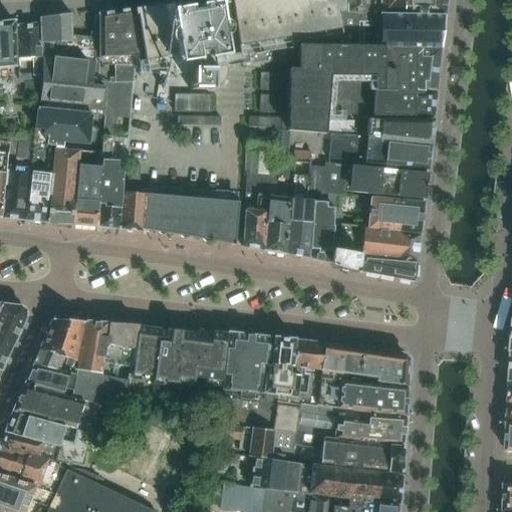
[(212,88),(212,87),(216,86),(220,85),(223,82),(226,79),(228,76),(229,72),(230,68),(229,64),(228,54),(228,53),(220,0),(200,3),(201,8),(192,10),(190,0),(175,0),(137,6),(137,7),(139,53),(145,52),(146,59),(149,58),(156,57),(164,56),(172,55),(179,53),(181,61),(191,61),(192,68),(191,68),(192,87),(212,88)]
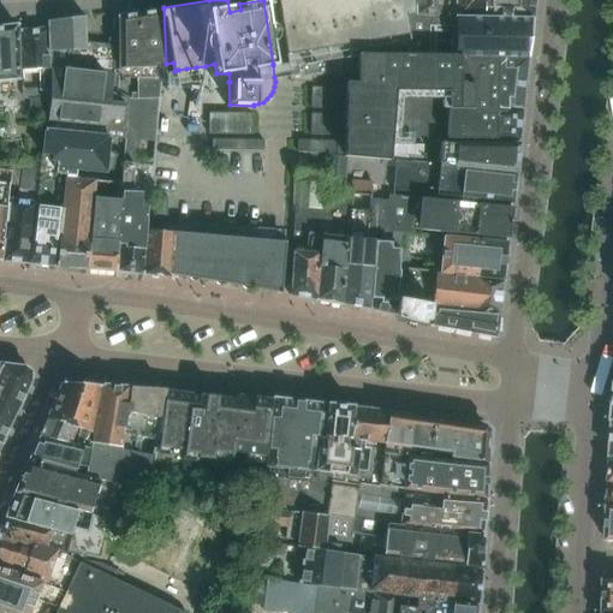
[(410,12),(417,12),(416,0),(279,0),(290,61),(291,69),(311,65),(321,64),(329,63),(338,60),(350,59),(359,59),(359,53),(394,54),(394,12),(410,12)]
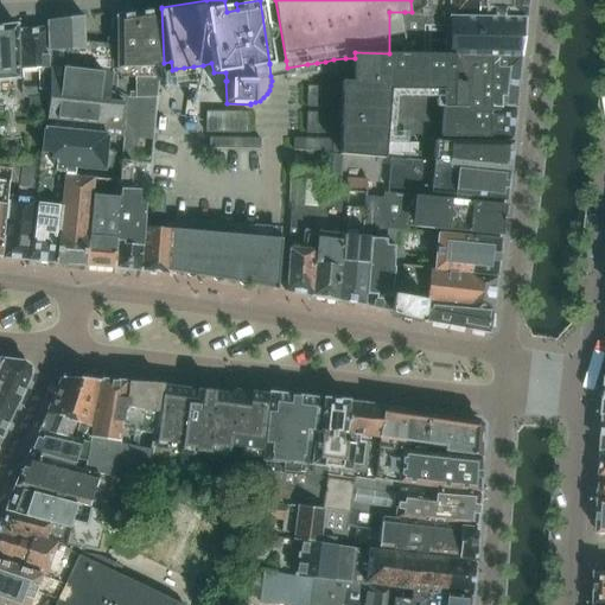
[(411,0),(412,12),(412,13),(437,14),(437,0),(411,0)]
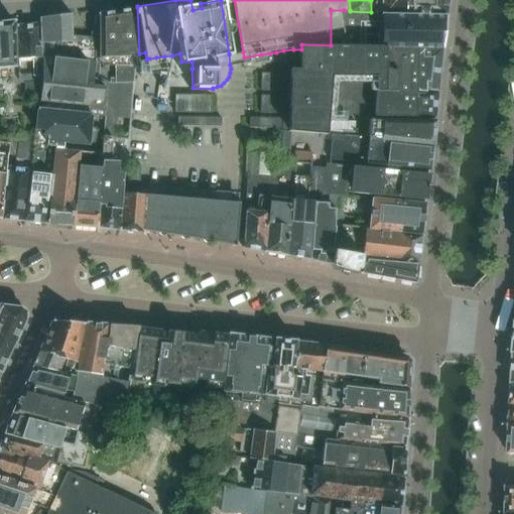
[(382,0),(383,13),(447,15),(448,0),(382,0)]
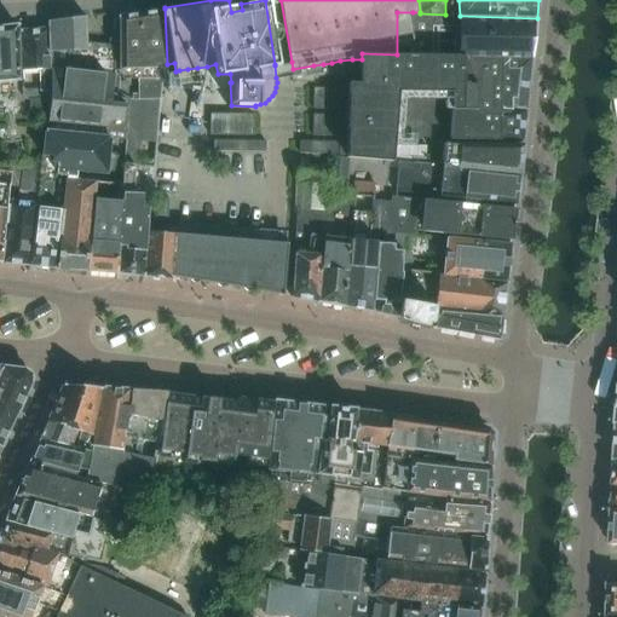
[(167,65),(167,64),(165,9),(121,16),(121,67),(144,67),(145,71),(140,76),(140,92),(134,92),(134,98),(161,97),(161,65),(167,65)]
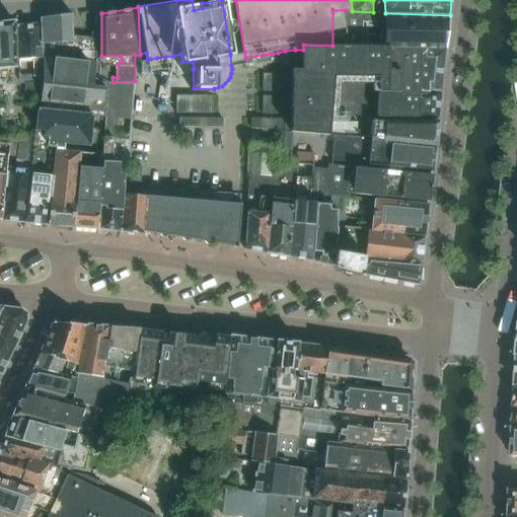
[(446,48),(450,15),(385,13),(373,13),(373,12),(352,11),(352,10),(346,10),(345,46),(446,48)]
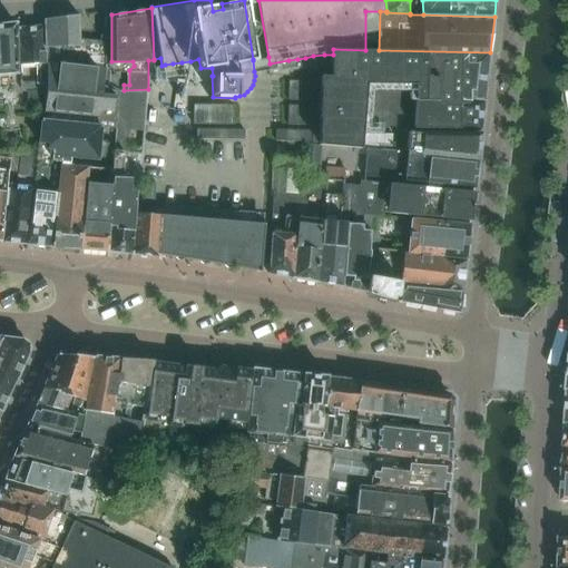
[(117,127),(120,90),(120,89),(106,81),(107,67),(107,40),(81,37),(80,13),(46,18),(46,25),(47,87),(47,89),(46,105),(46,117),(42,117),(41,119),(103,126),(117,127)]
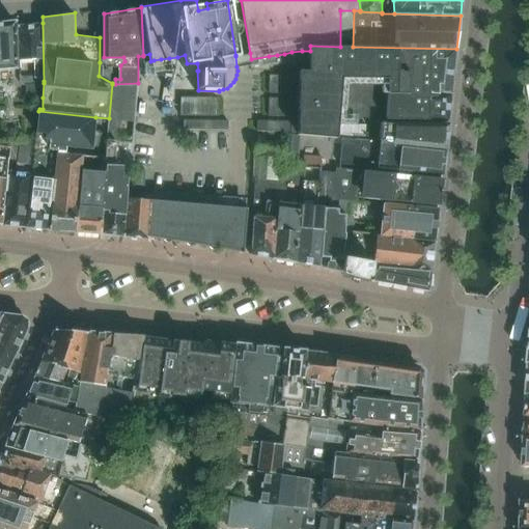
[(17,20),(0,22),(0,68),(18,68),(17,20)]
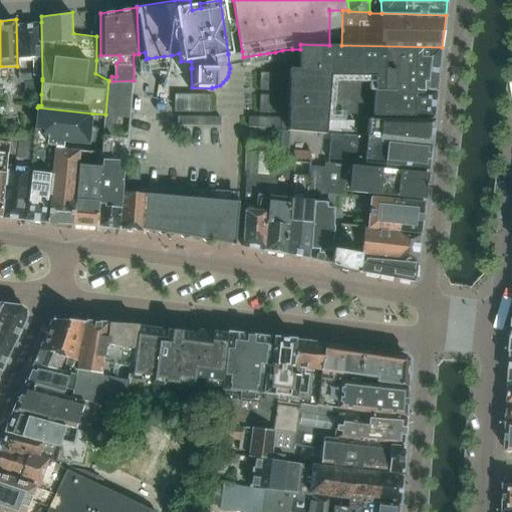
[(42,78),(41,22),(20,24),(20,57),(33,57),(34,66),(34,71),(20,72),(20,77),(21,79),(22,80),(26,81),(42,80),(42,78)]
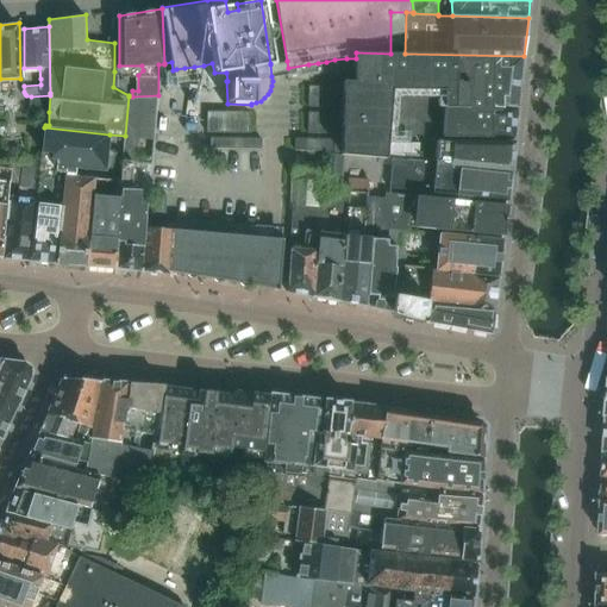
[(443,136),(444,136),(515,136),(518,106),(524,56),(405,54),(390,54),(356,52),(356,58),(356,69),(356,80),(346,80),(344,80),(344,82),(343,152),(345,154),(387,157),(393,88),(446,89),(443,136)]
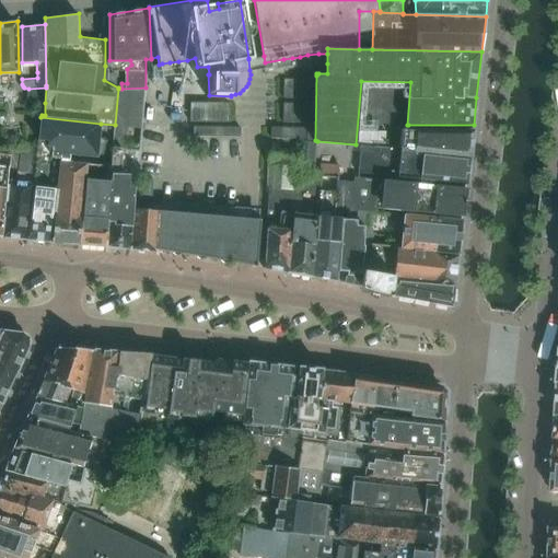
[(307,55),(300,57),(301,66),(309,65),(307,55)]
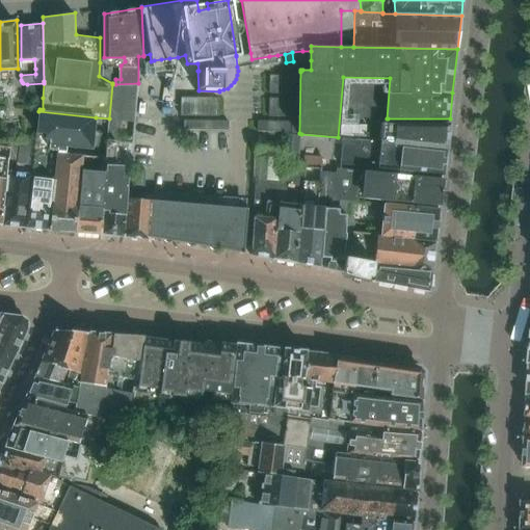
[(285,54),(277,55),(279,63),(286,62),(285,54)]
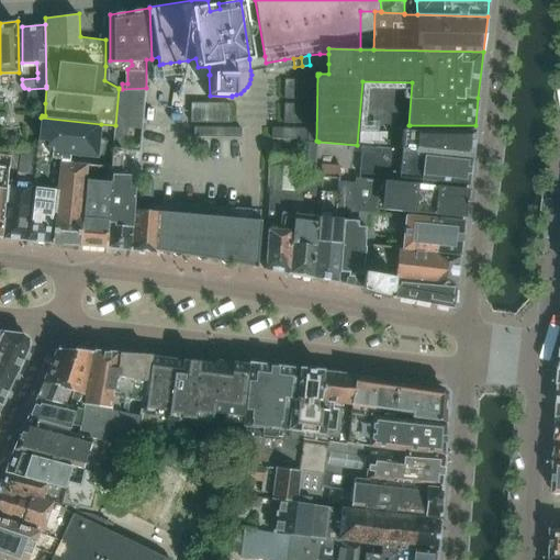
[(188,60),(189,69),(198,68),(198,67),(196,58),(188,60)]
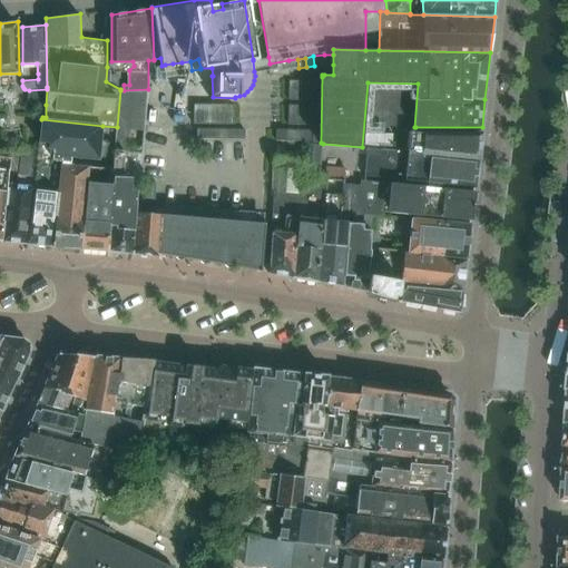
[(297,59),(289,60),(291,69),(299,68),(297,59)]
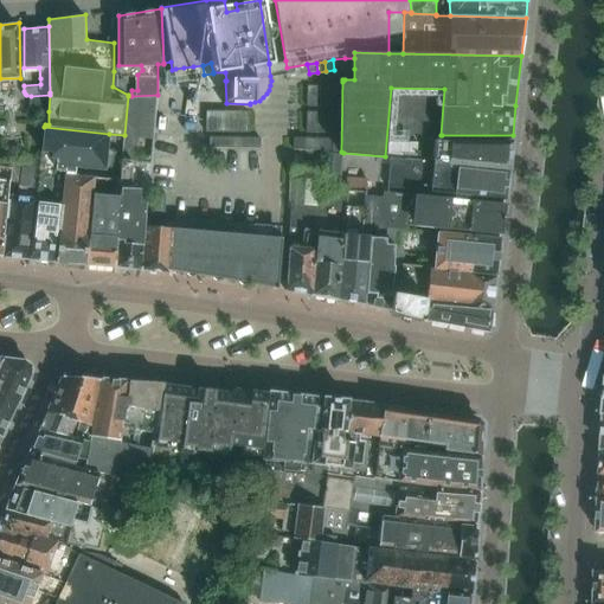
[(309,74),(307,64),(287,68),(288,78),(309,78),(309,74)]
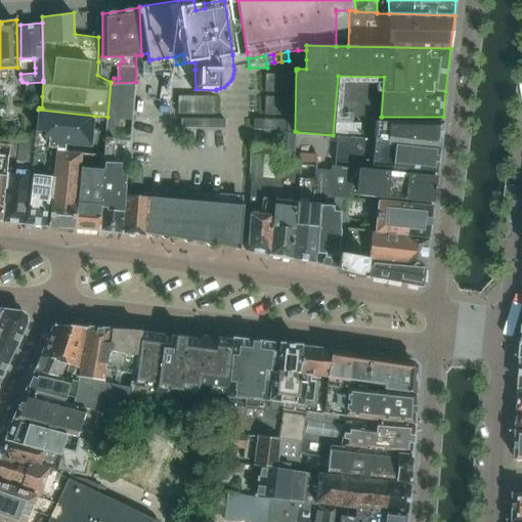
[(167,57),(168,67),(176,64),(175,56),(167,57)]
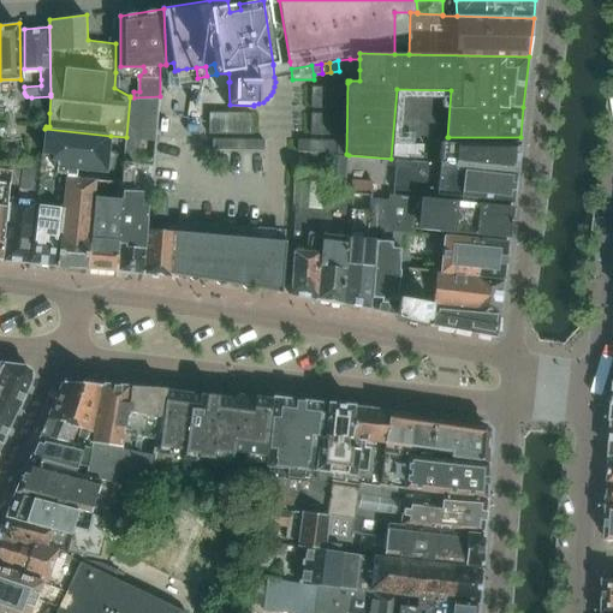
[(186,69),(189,79),(197,78),(196,67),(186,69)]
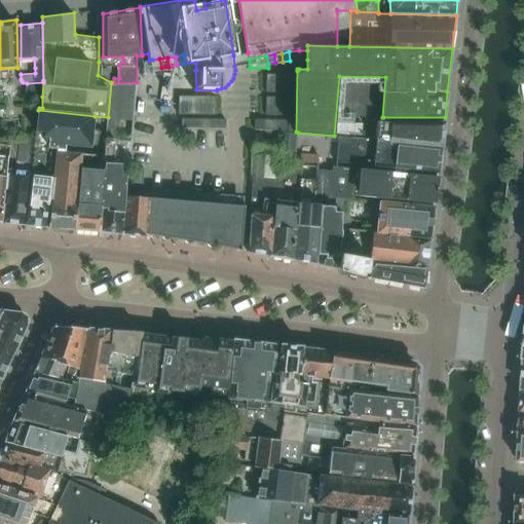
[(152,60),(153,69),(161,68),(159,59),(152,60)]
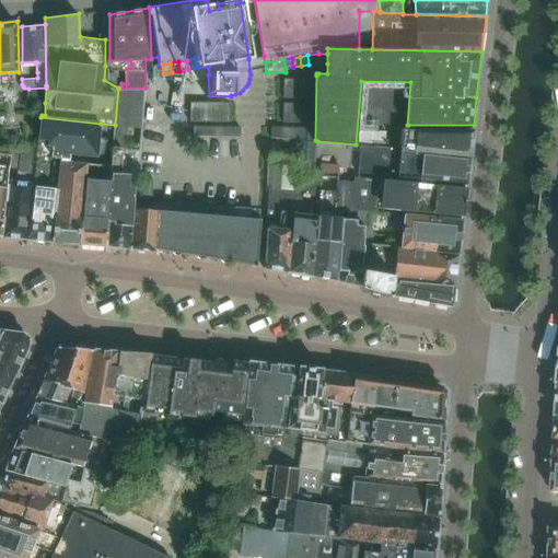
[(46,88),(28,89),(28,102),(45,103),(46,88)]
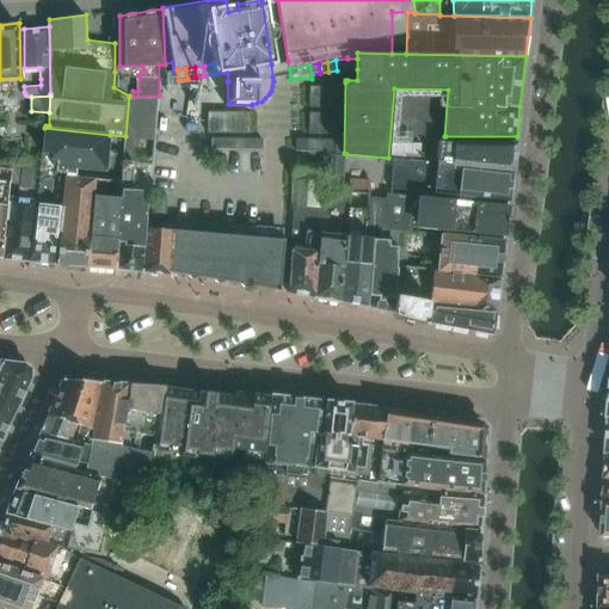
[(124,160),(123,180),(122,189),(123,190),(122,203),(118,256),(117,268),(145,270),(148,191),(149,191),(153,162),(137,161),(140,137),(155,139),(159,96),(133,97),(129,97),(125,136),(124,160)]
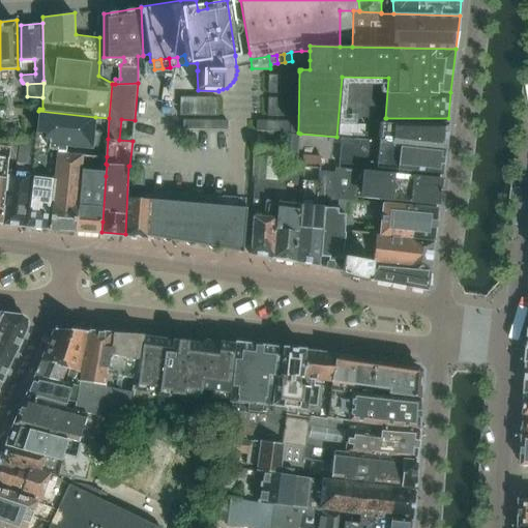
[(66,150),(67,144),(92,147),(95,117),(38,111),(36,145),(35,147),(66,150)]
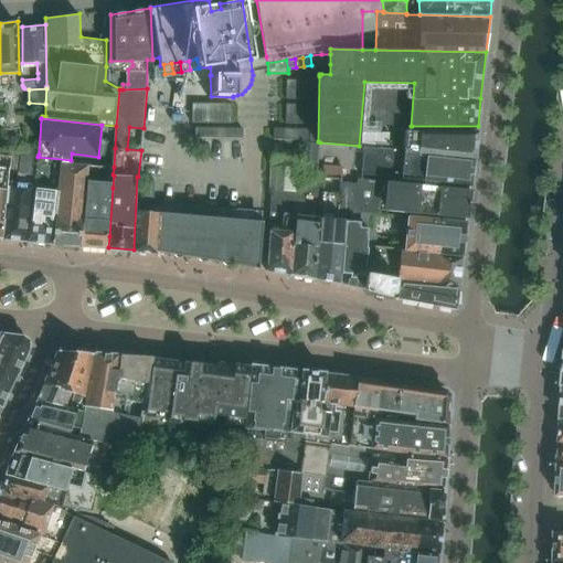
[(465,156),(476,157),(478,130),(407,129),(406,150),(465,156)]
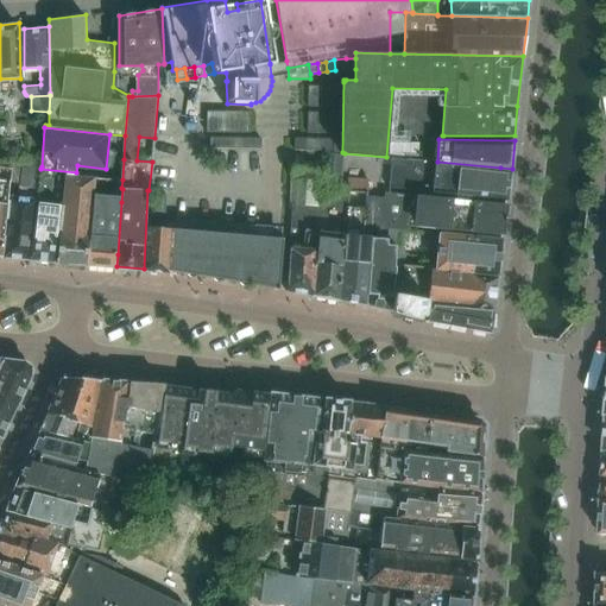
[(328,151),(324,185),(341,187),(345,153),(342,152),(328,151)]
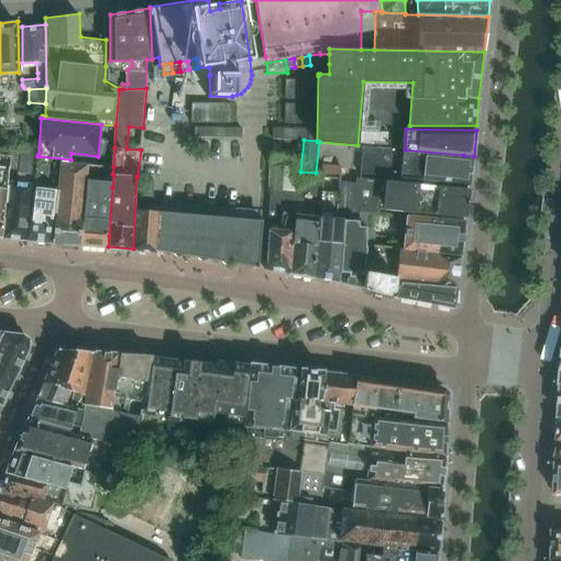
[(274,146),(273,164),(299,166),(301,150),(274,146)]
